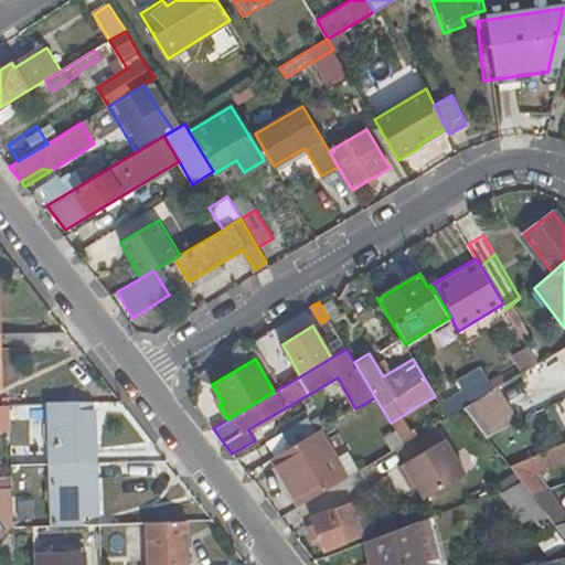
[(456,380),(470,405),(493,391),(479,365),(456,380)]
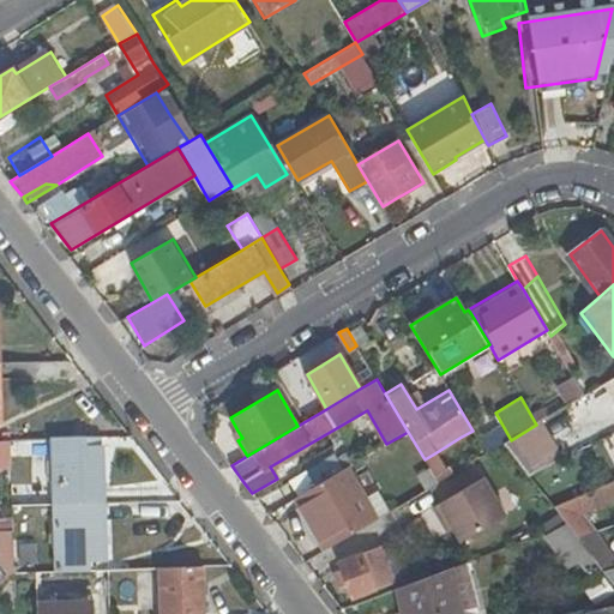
[(579,415),(572,403),(546,419),(553,431),(579,415)]
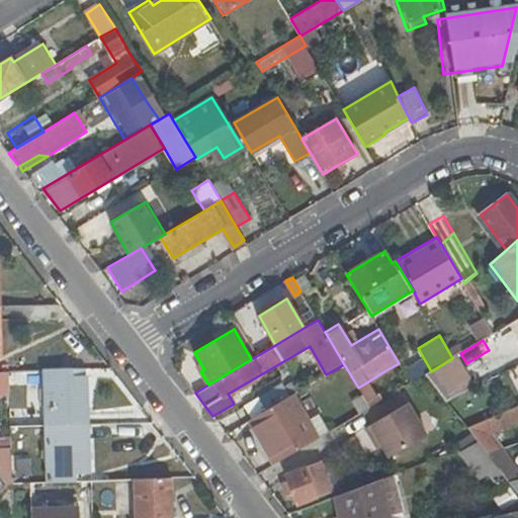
[(476,385),(457,355),(452,358),(431,371),(426,374),(446,401),(476,385)]
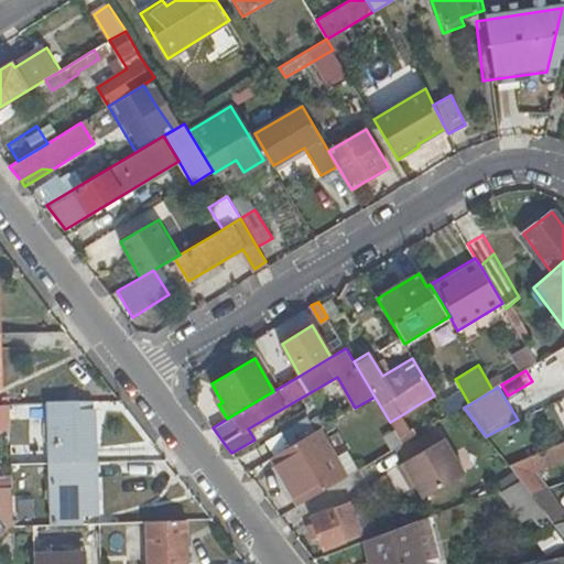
[(50,402),(52,463),(96,462),(94,410),(94,400),(77,401),(50,402)]
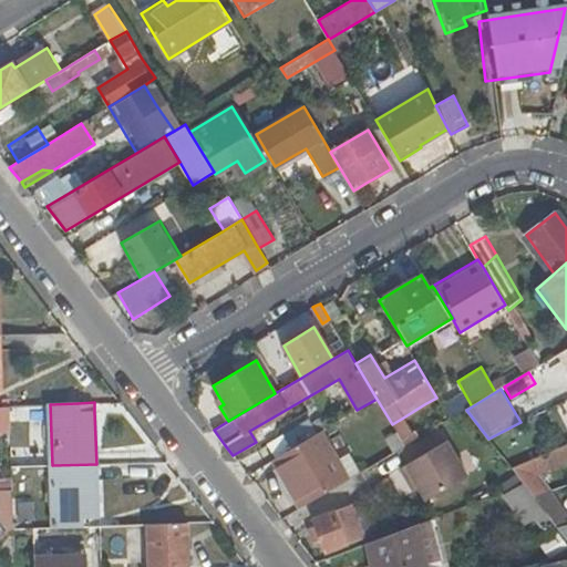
[(0,421),(11,421),(11,406),(0,406),(0,421)]
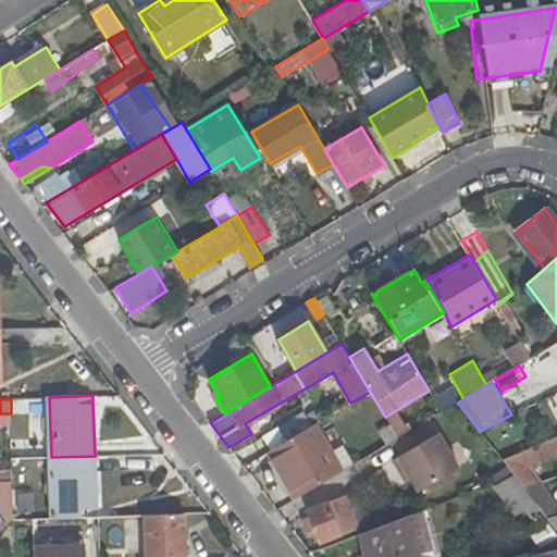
[(396,410),(385,417),(390,424),(397,437),(409,431),(396,410)]
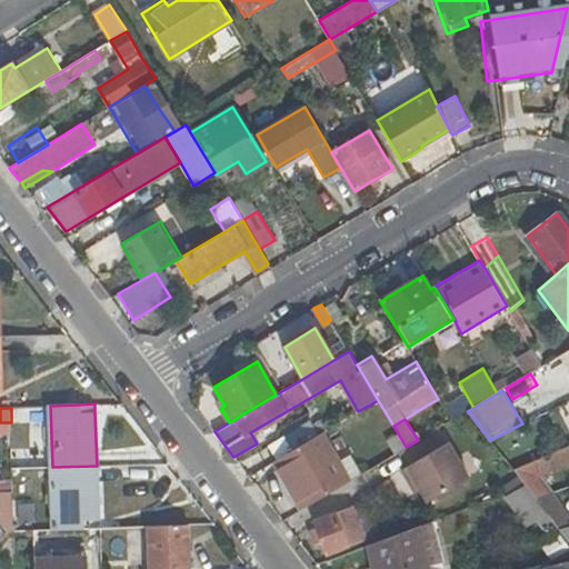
[(282,438),(290,451),(321,433),(313,420),(282,438)]
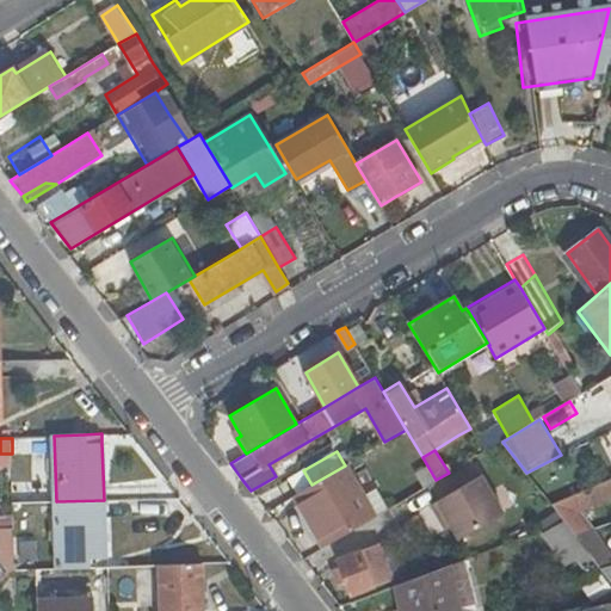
[(425,486),(433,500),(479,474),(470,460),(449,473),(436,480),(425,486)]
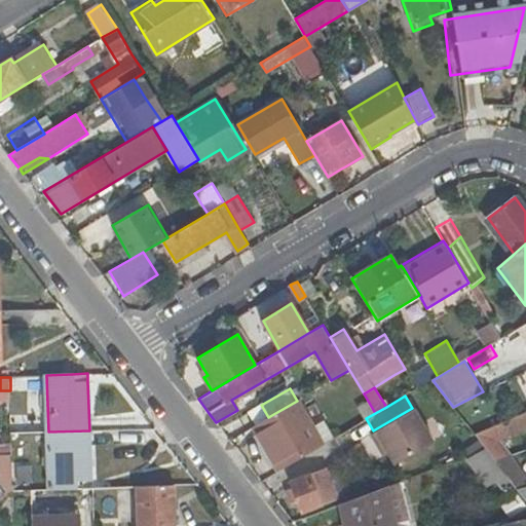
[(323,445),(298,401),(297,401),(268,417),(251,427),(276,473),(323,445)]
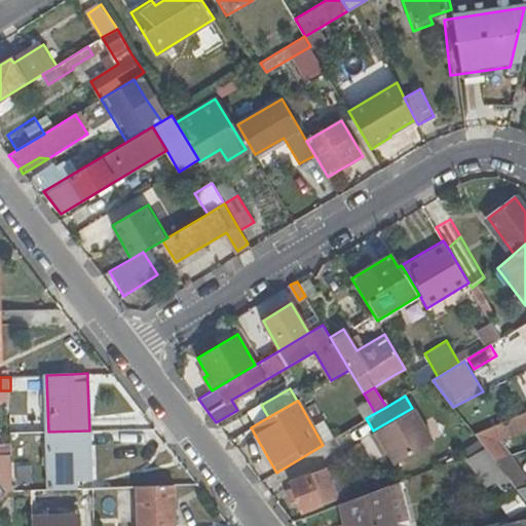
[(351,411),(359,423),(366,418),(375,413),(368,401),(351,411)]
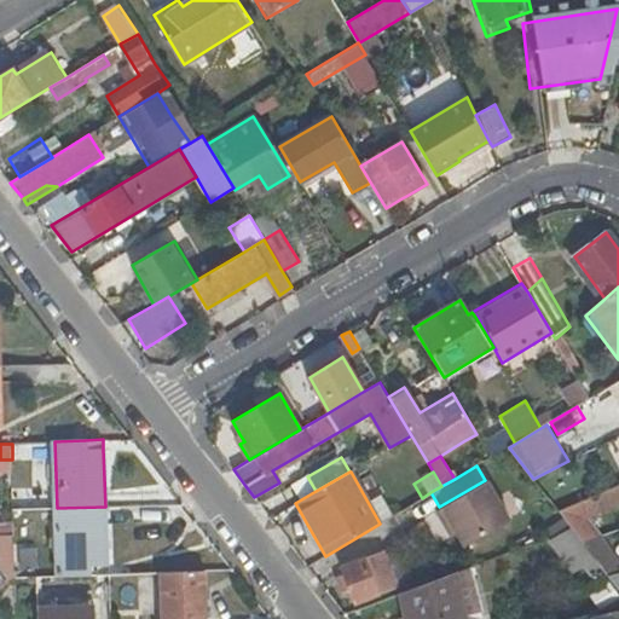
[(507,519),(485,480),(439,507),(434,510),(444,527),(450,524),(463,545),(507,519)]
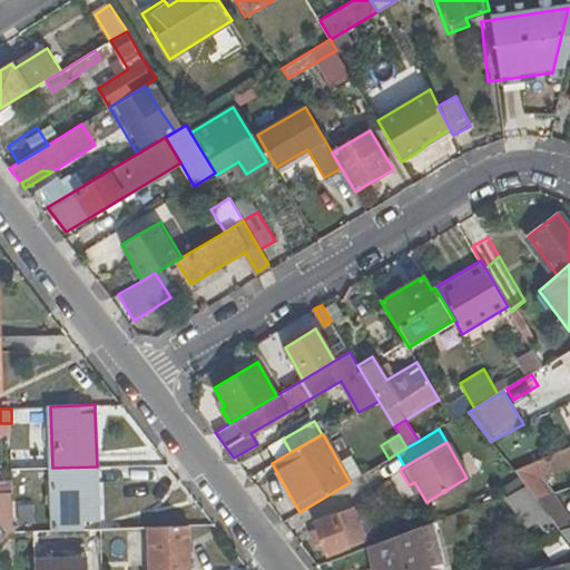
[(569,445),(529,463),(531,467),(517,471),(527,484),(537,498),(544,494),(542,488),(547,485),(540,478),(569,463),(569,445)]
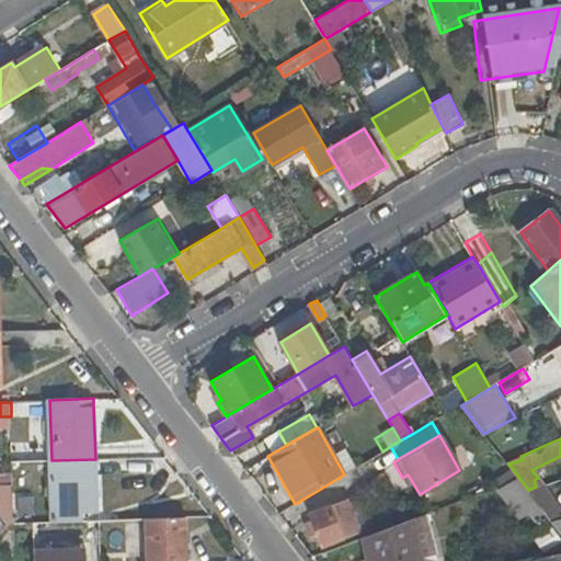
[(499,483),(516,477),(505,462),(502,457),(487,469),(499,483)]
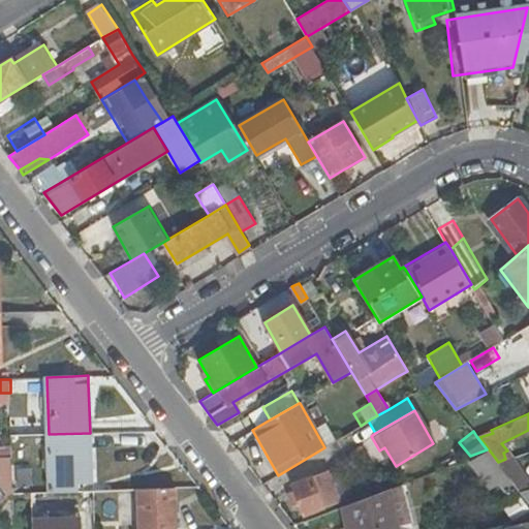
[(49,434),(50,491),(75,491),(75,481),(91,481),(90,433),(49,434)]
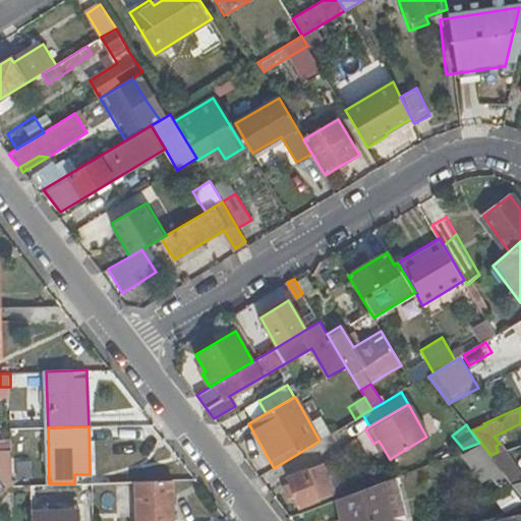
[(1,474),(11,485),(13,484),(12,450),(1,450),(1,474)]
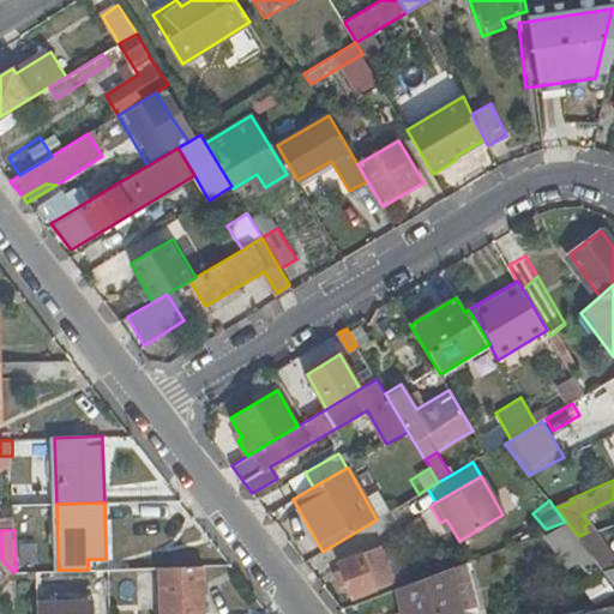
[(613,565),(613,560),(593,533),(578,539),(602,569),(613,565)]
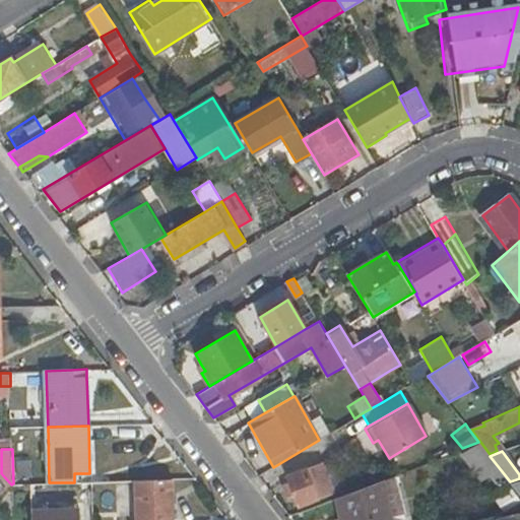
[(288,492),(294,490),(300,506),(340,492),(338,485),(332,488),(322,462),(288,475),(290,481),(285,482),(288,492)]
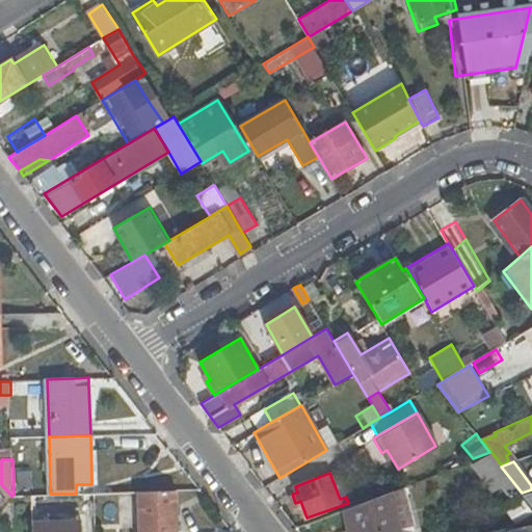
[(411,526),(402,486),(393,490),(346,508),(351,531),(402,531),(401,529),(411,526)]
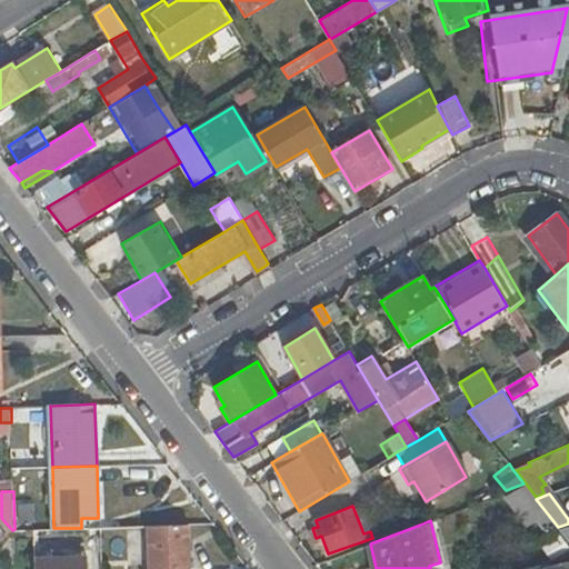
[(568,523),(558,527),(568,540),(568,523)]
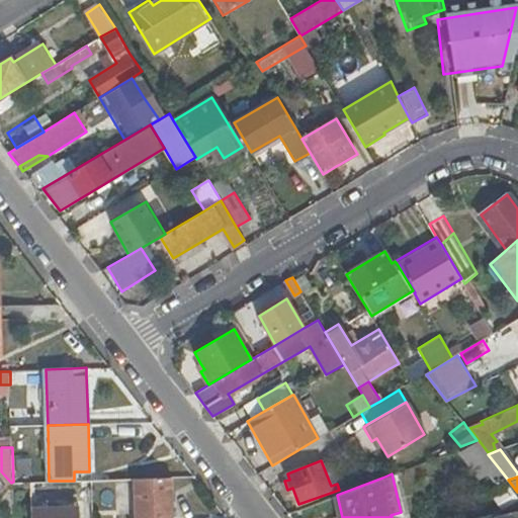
[(170,517),(169,479),(134,480),(134,517),(170,517)]
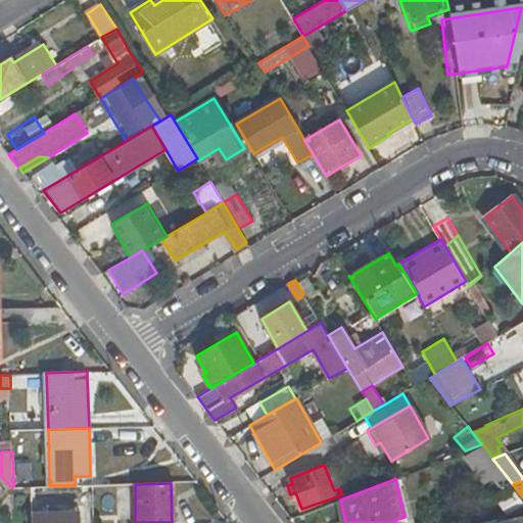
[(74,522),(75,514),(26,514),(28,522),(74,522)]
